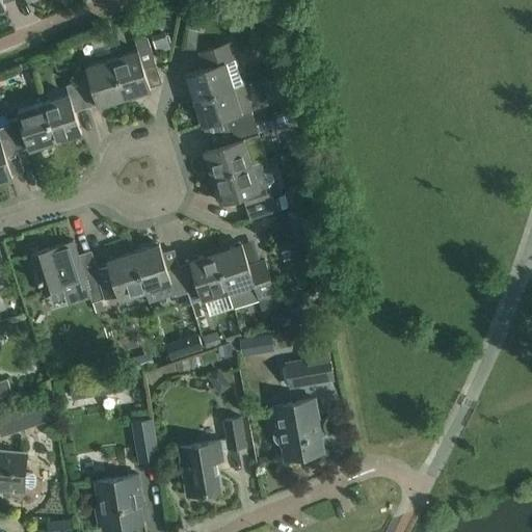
[(197,49),(200,32),(187,30),(185,48),(197,49)]
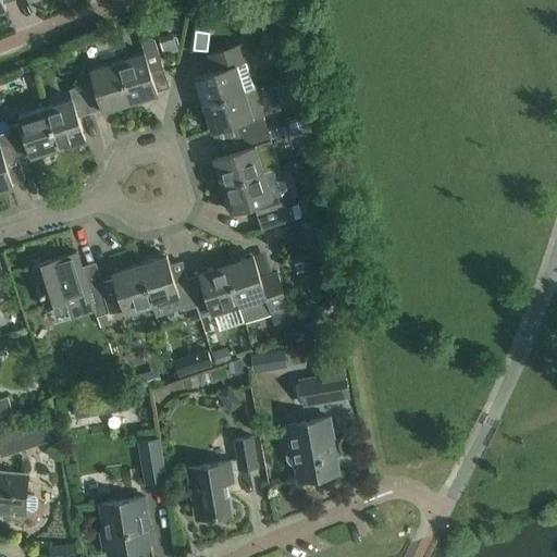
[(119,62),(132,102),(157,95),(150,72),(163,67),(155,40),(141,45),(144,54),(119,62)]
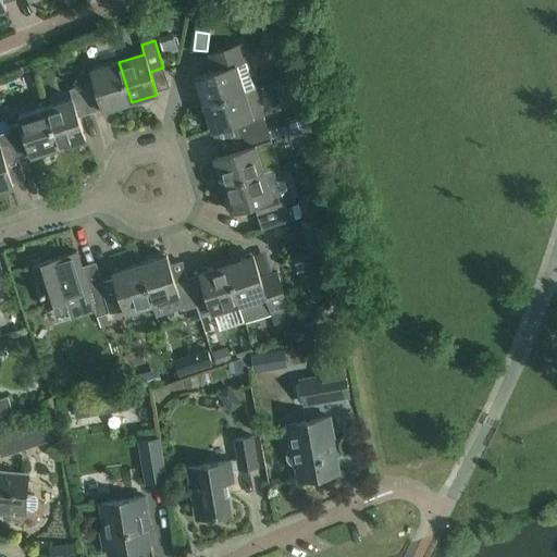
[(164,56),(177,52),(174,40),(161,45),(164,56)]
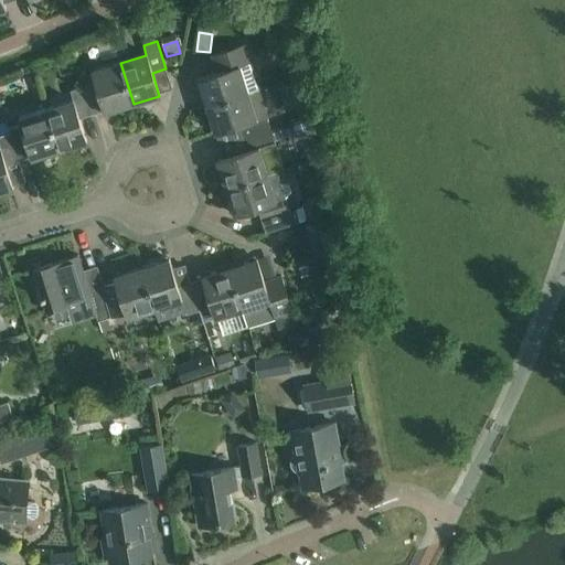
[(212,55),(213,60),(217,72),(199,78),(208,106),(258,89),(249,62),(244,45),(212,55)]
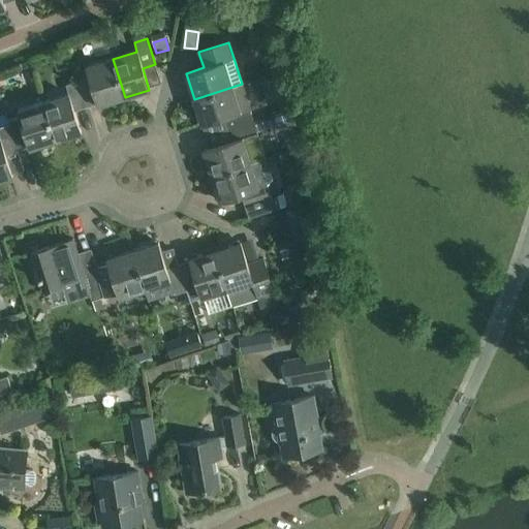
[(90,78),(79,82),(87,106),(97,103),(98,106),(125,97),(113,59),(86,67),(90,78)]
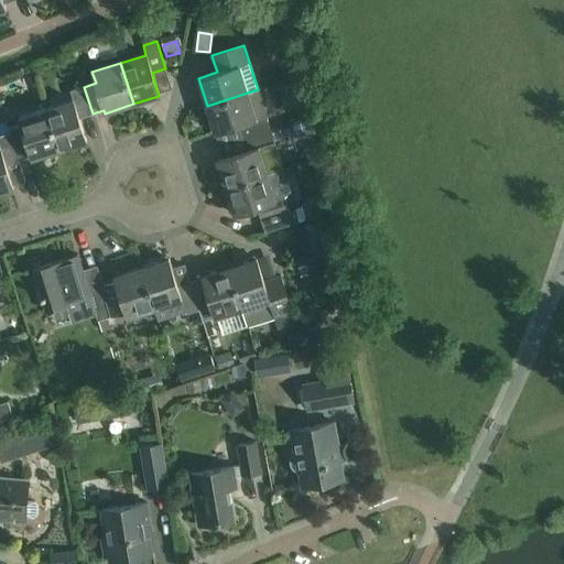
[(73,100),(46,109),(60,150),(86,141),(79,118),(93,114),(84,87),(71,91),(73,100)]
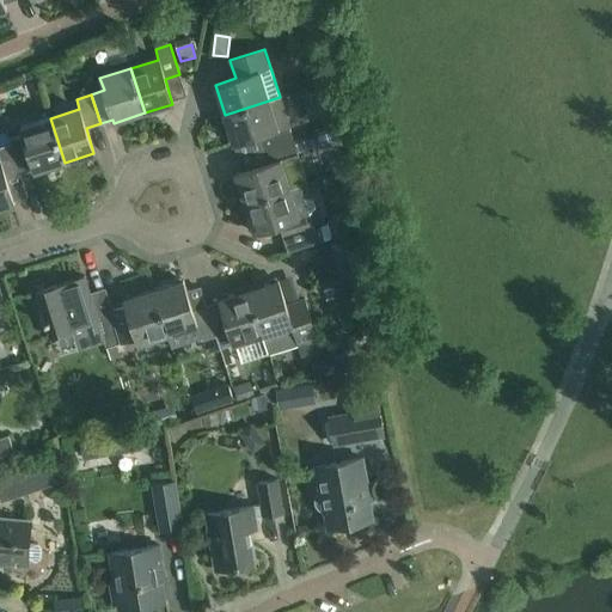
[(280,97),(225,115),(234,144),(261,135),(264,148),(293,140),(288,127),(280,97)]
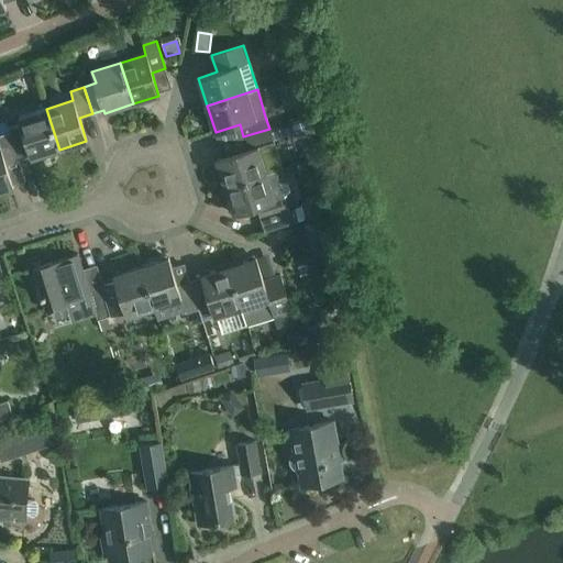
[(59,150),(46,109),(20,117),(22,124),(9,129),(10,133),(20,161),(31,156),(31,158),(59,150)]
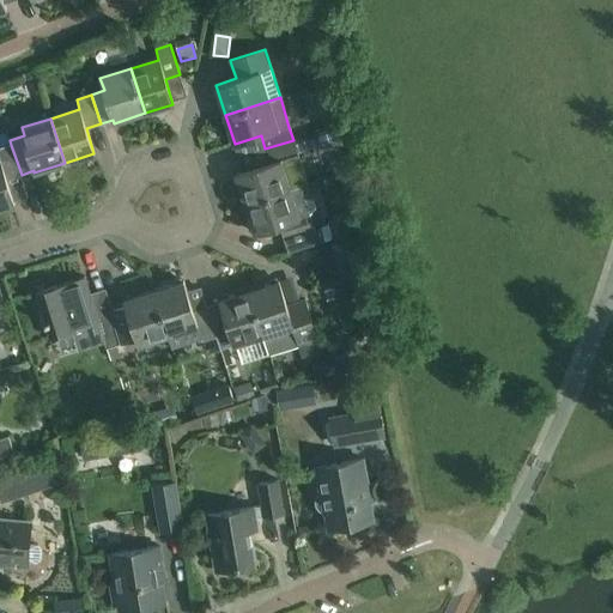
[(293,140),(265,149),(269,163),(235,174),(244,204),(299,186),(307,183),(293,140)]
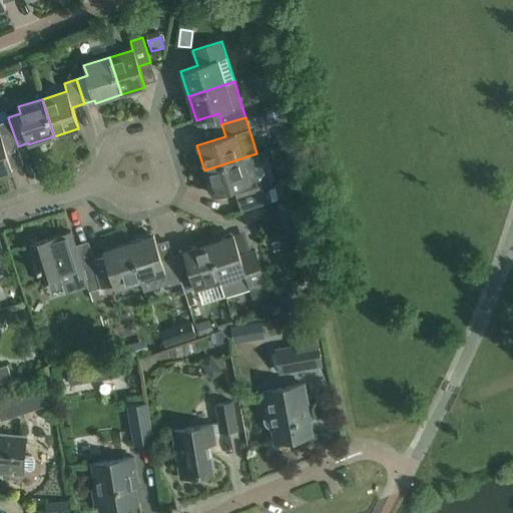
[(0,123),(0,174),(12,171),(11,168),(23,165),(17,146),(18,146),(9,121),(0,123)]
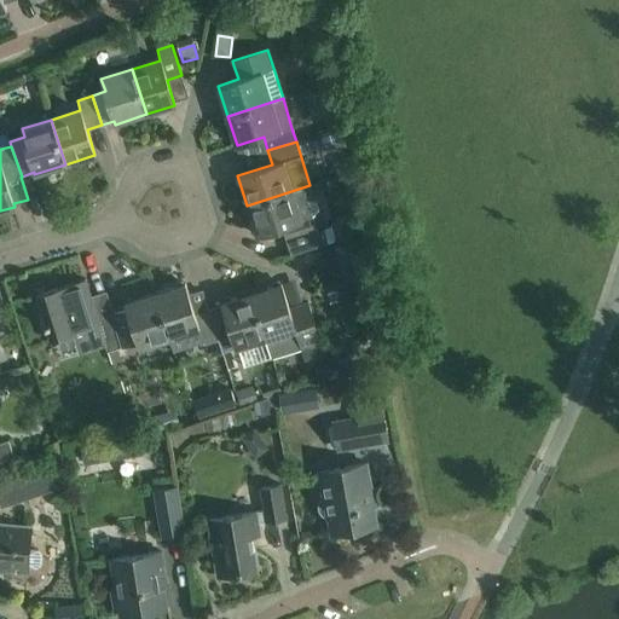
[(302,187),(247,206),(256,235),(282,227),(290,255),(329,242),(324,230),(317,232),(312,217),(318,210),(316,202),(307,201),(302,187)]
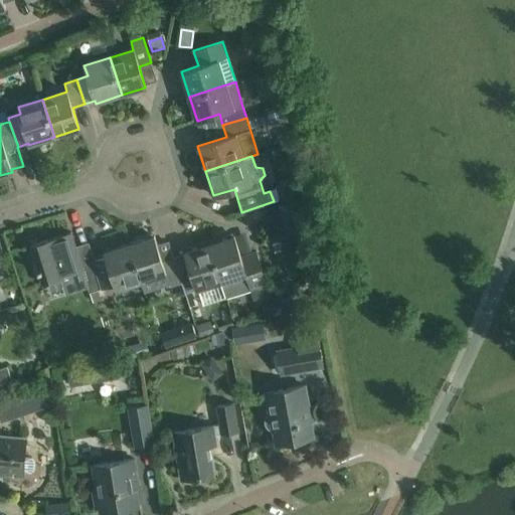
[(269,213),(276,236),(296,229),(291,212),(290,212),(288,207),(269,213)]
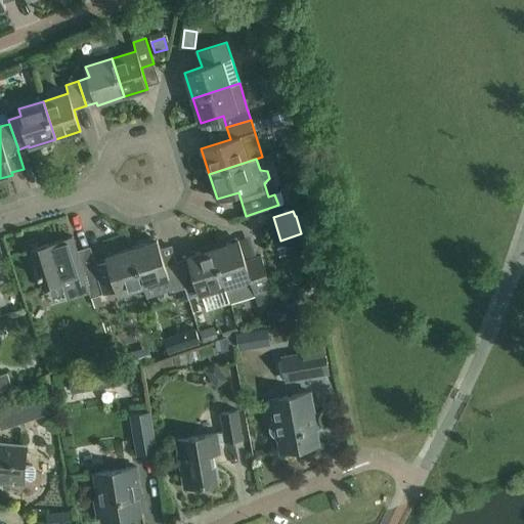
[(73,236),(30,250),(42,289),(83,275),(90,298),(98,295),(102,294),(104,293),(103,290),(95,263),(91,251),(78,255),(73,236)]
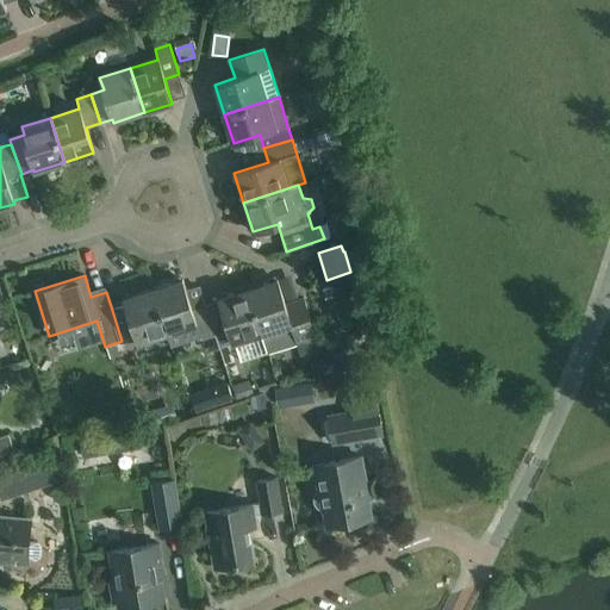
[(248,288),(250,293),(262,334),(268,354),(298,344),(300,355),(321,349),(304,298),(286,304),(278,279),(263,284),(248,288)]
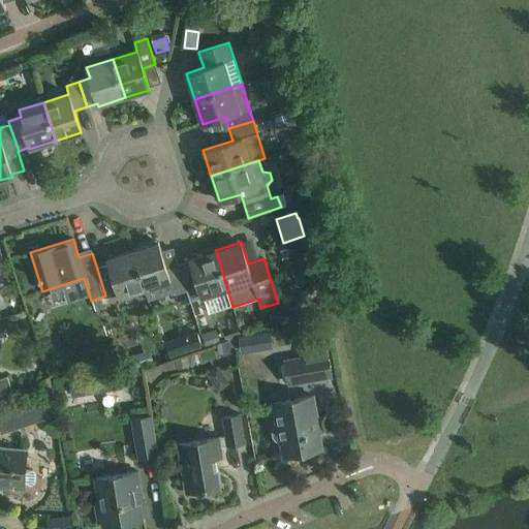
[(175,292),(187,288),(179,265),(166,268),(159,243),(132,251),(145,290),(170,282),(175,292)]
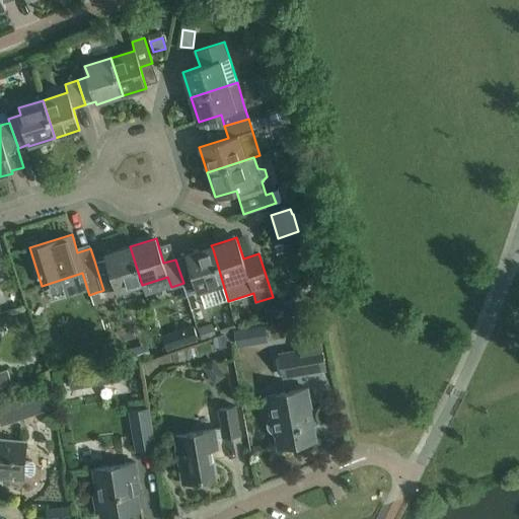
[(213,249),(211,245),(186,253),(187,255),(175,260),(183,283),(188,295),(199,292),(223,284),(213,249)]
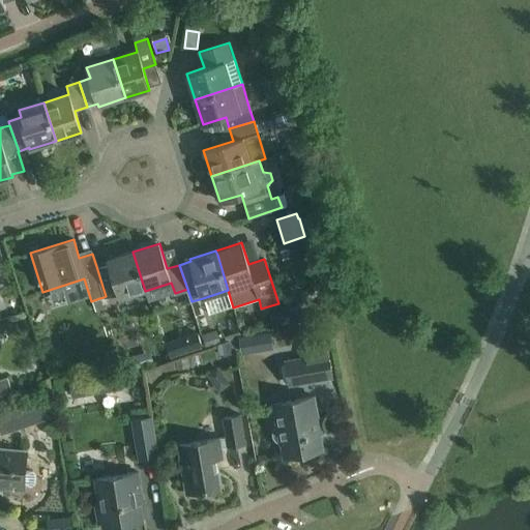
[(109,259),(110,263),(96,266),(105,293),(116,289),(119,298),(145,291),(133,252),(109,259)]
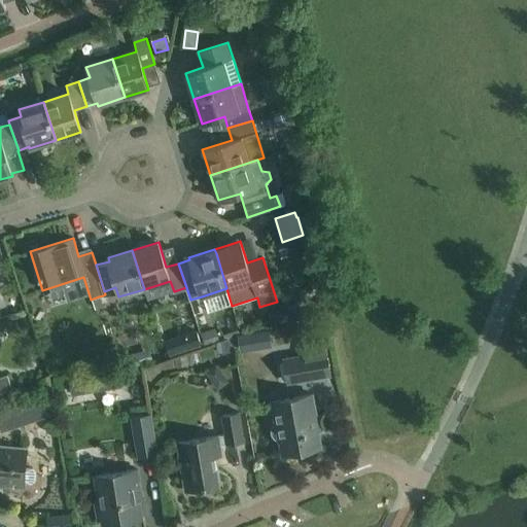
[(217,331),(203,337),(205,344),(219,340),(217,331)]
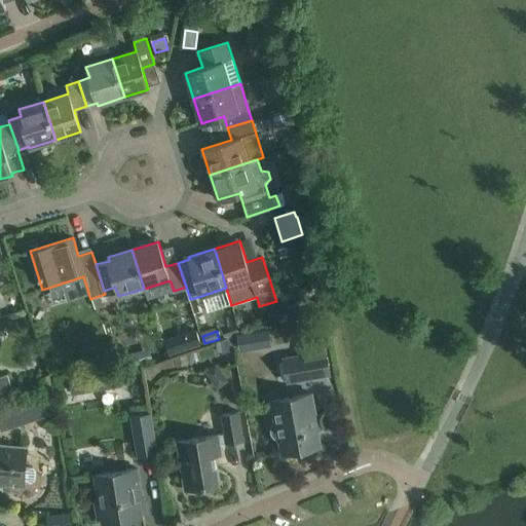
[(249,334),(237,335),(240,349),(251,347),(249,334)]
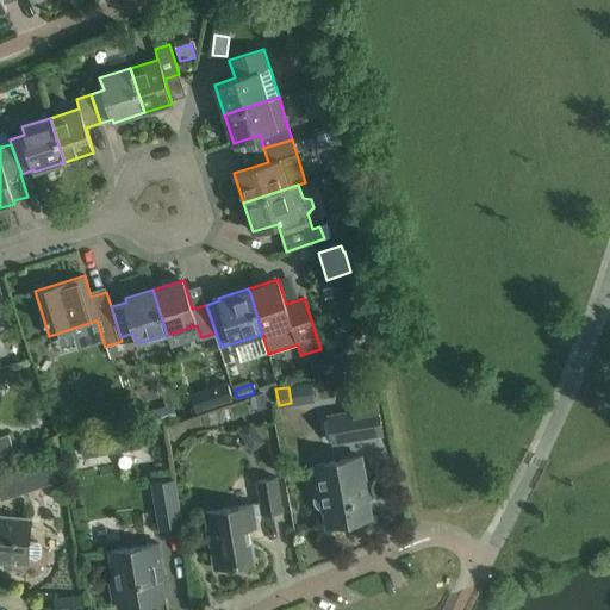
[(195,411),(210,408),(205,392),(191,397),(195,411)]
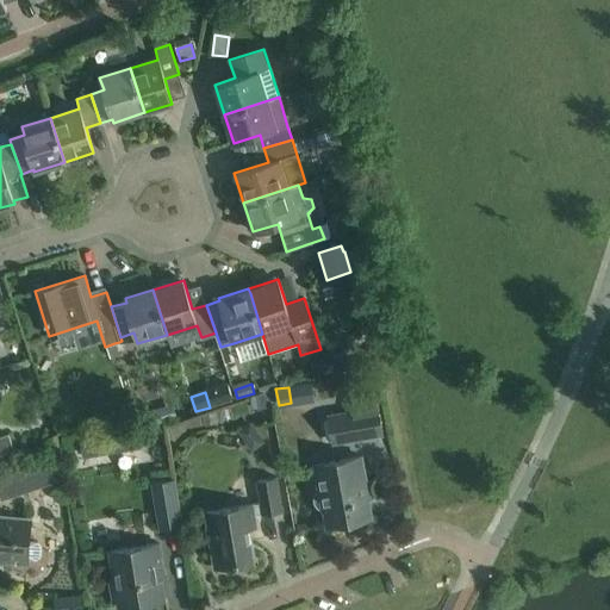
[(354,411),(336,415),(329,416),(334,442),(383,434),(375,396),(352,400),(354,411)]
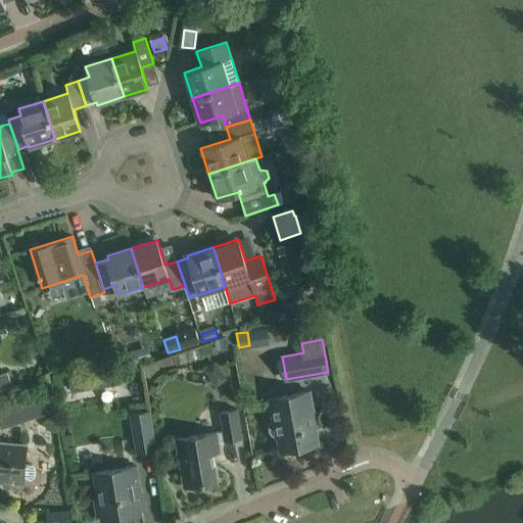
[(129,365),(140,362),(138,354),(132,351),(126,353),(129,365)]
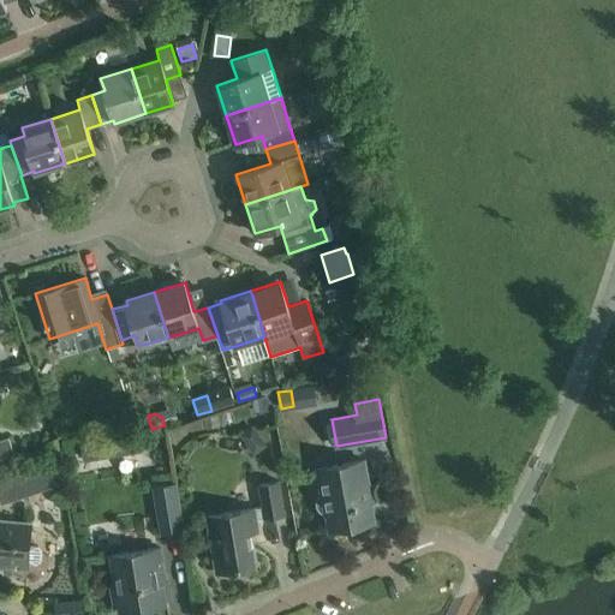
[(113,454),(109,436),(82,441),(84,459),(113,454)]
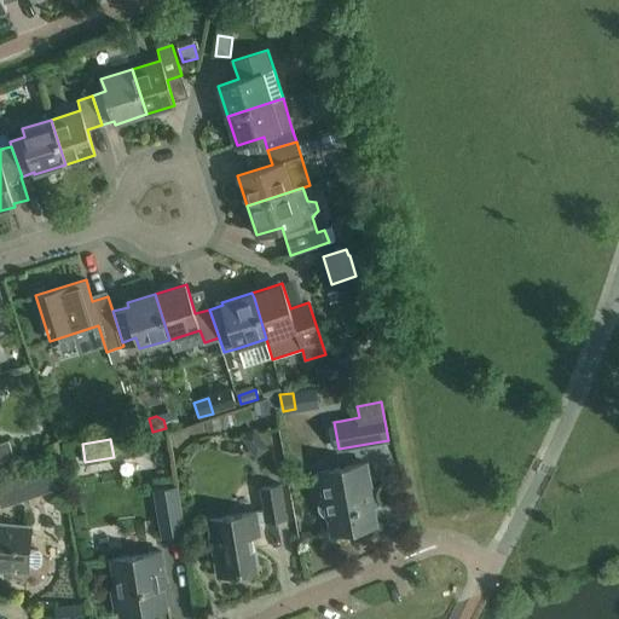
[(0,462),(15,458),(9,441),(0,444),(0,462)]
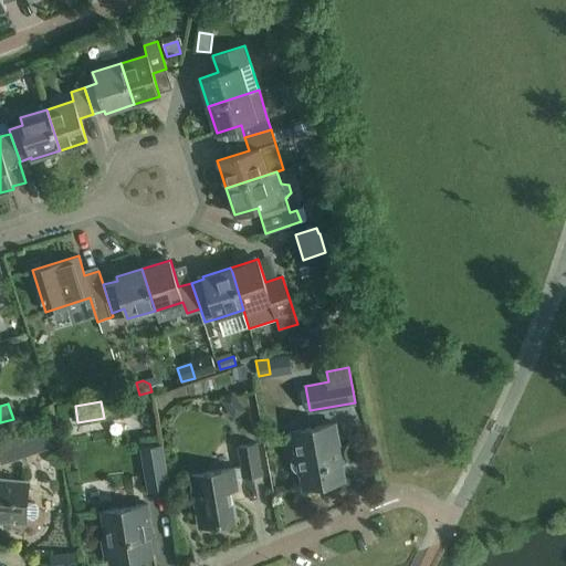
[(343,462),(347,459),(349,461),(352,462),(353,460),(350,459),(349,458),(348,456),(347,453),(347,450),(347,448),(348,446),(349,443),(348,442),(346,444),(345,448),(341,447),(339,447),(336,423),(292,431),(296,454),(293,458),(292,462),(293,467),(295,471),(300,473),(302,473),(304,488),(326,483),(329,485),(334,484),(336,482),(344,480),(341,463),(343,462)]
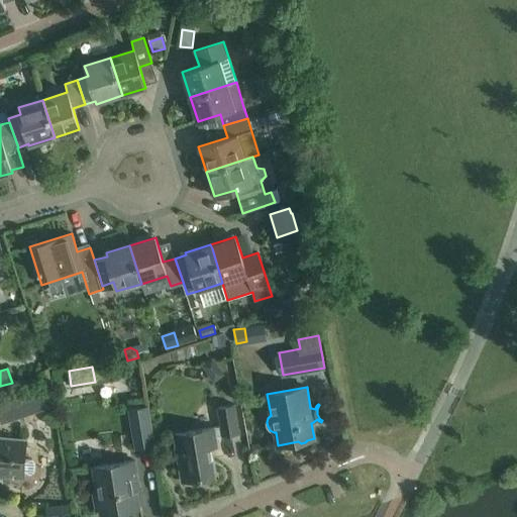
[(22,416),(54,406),(52,388),(16,400),(22,416)]
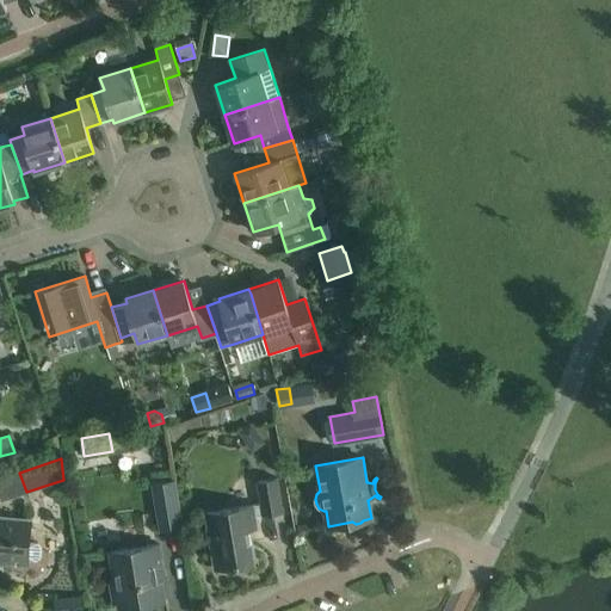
[(261,504),(253,505),(207,513),(216,569),(240,565),(239,563),(254,561),(248,529),(257,528),(255,516),(284,511),(278,479),(258,482),(261,504)]
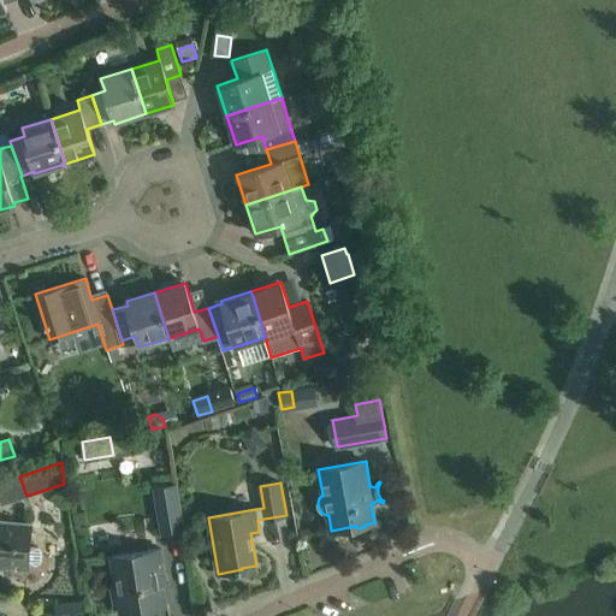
[(154,489),(163,534),(183,529),(176,485),(154,489)]
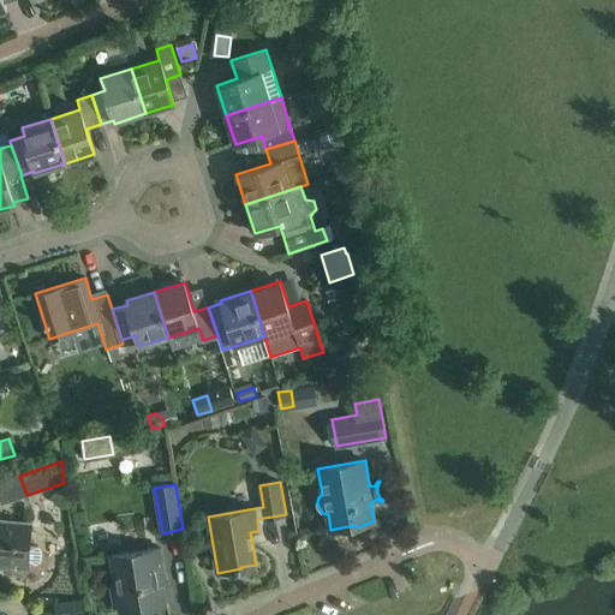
[(31,523),(0,520),(0,567),(16,568),(16,571),(19,571),(19,569),(28,569),(28,563),(37,563),(41,561),(42,550),(39,547),(29,545),(31,523)]
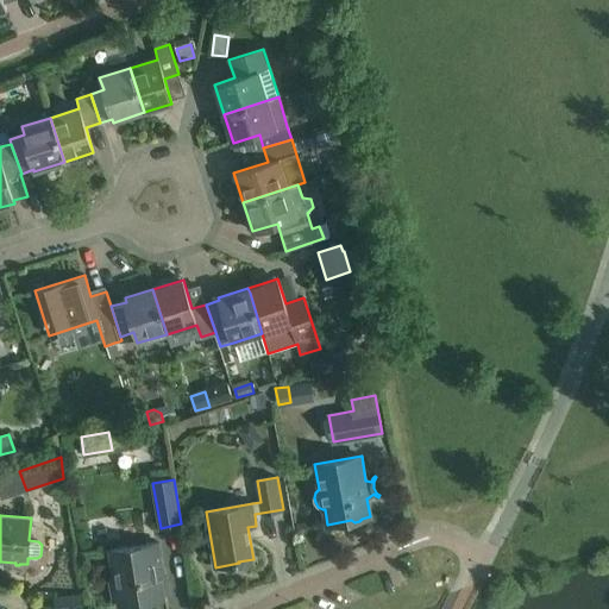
[(158,542),(110,551),(115,582),(113,582),(111,585),(113,597),(117,600),(118,600),(119,607),(164,600),(161,578),(159,578),(158,569),(163,567),(158,542)]
